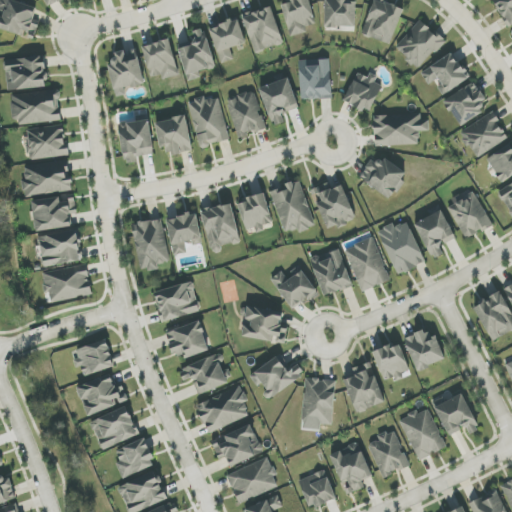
[(8,0),(1,0),(0,4),(0,28),(23,36),(24,35),(34,38),(39,23),(31,21),(35,9),(8,0)]
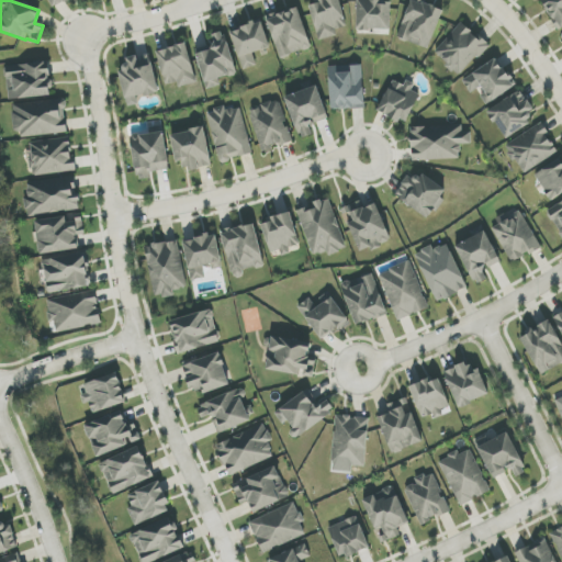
[(48,0),(53,9),(69,0),(48,0)]
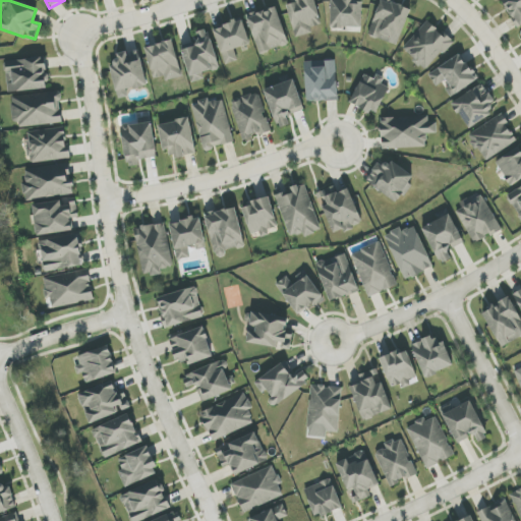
[(296,38),(313,33),(311,27),(322,25),(314,0),(294,0),(286,2),(296,38)]
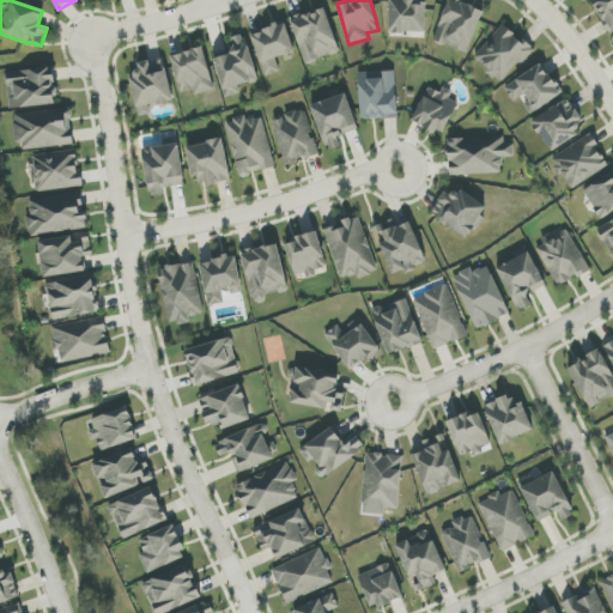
[(390,0),(390,32),(425,32),(425,0),(390,0)]
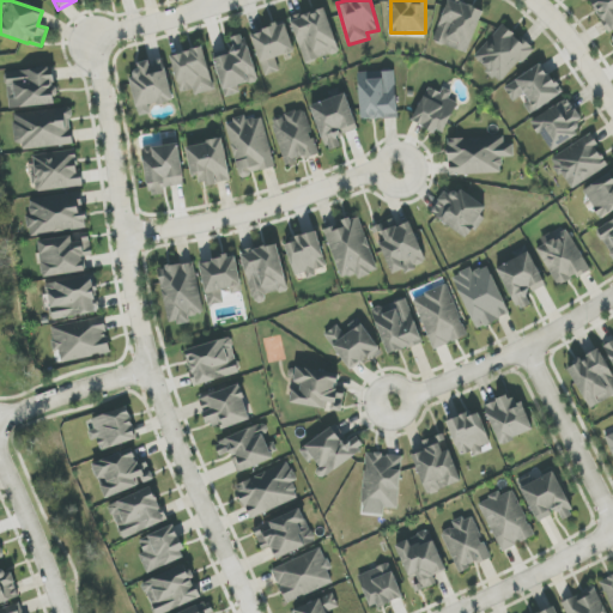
[(467,54),(484,11),(454,0),(449,0),(434,41),(467,54)]
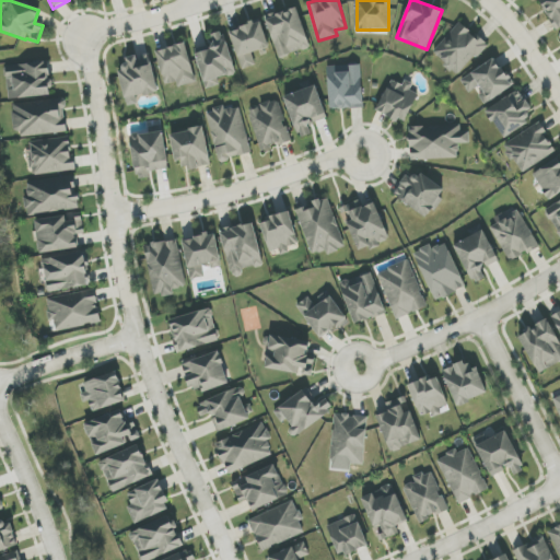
[(559,26),(559,0),(540,0),(539,1),(557,30),(559,26)]
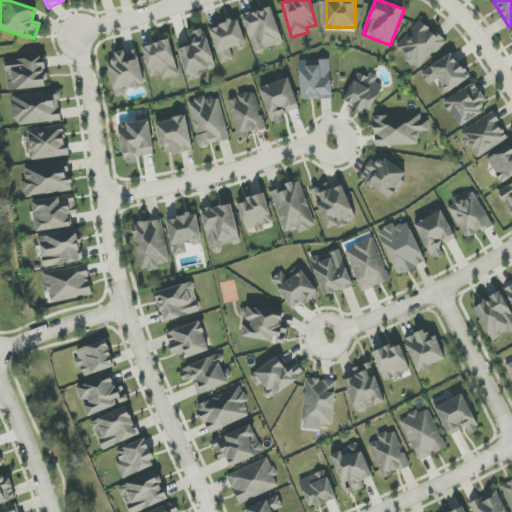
[(242,16),(255,53),(284,44),(271,6),(242,16)]
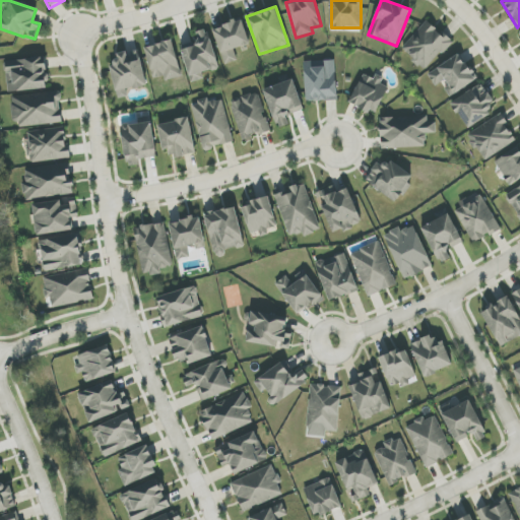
[(234,49),(250,44),(242,18),(213,27),(224,65),(238,61),(234,49)]
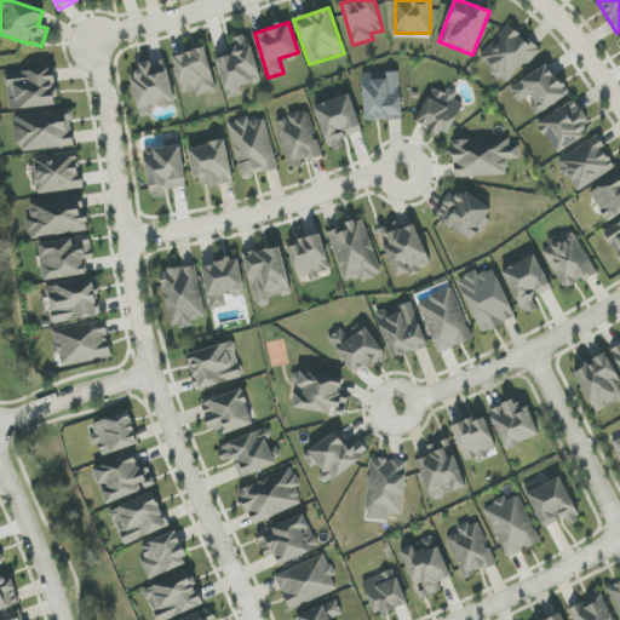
[(539,51),(510,24),(478,58),(507,85),(539,51)]
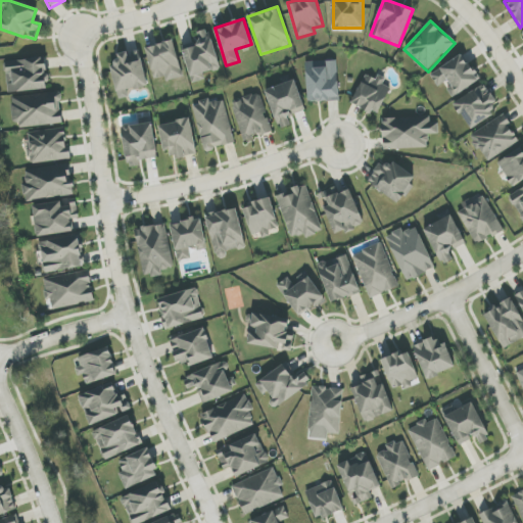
[(192,83),(205,80),(204,74),(220,69),(208,29),(196,33),(198,42),(182,47),(192,83)]
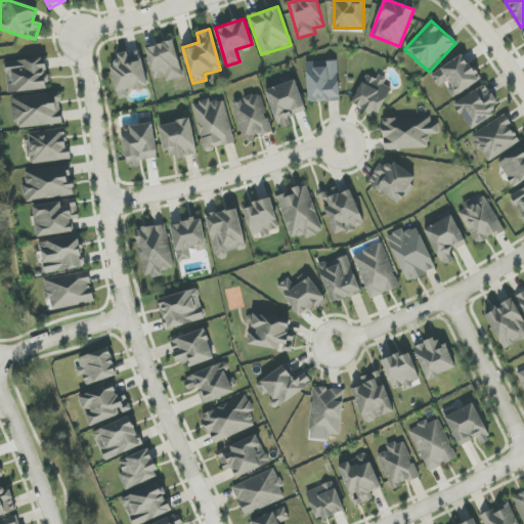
[(183,77),(173,40),(145,48),(155,80),(165,77),(167,82),(183,77)]
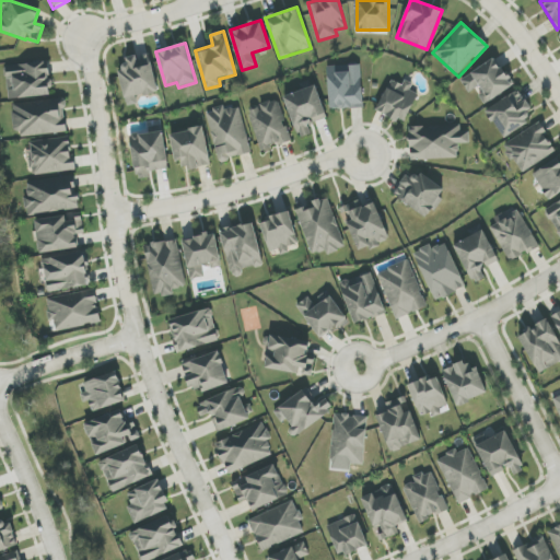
[(158,93),(150,53),(126,58),(127,67),(118,69),(127,106),(138,104),(136,97),(158,93)]
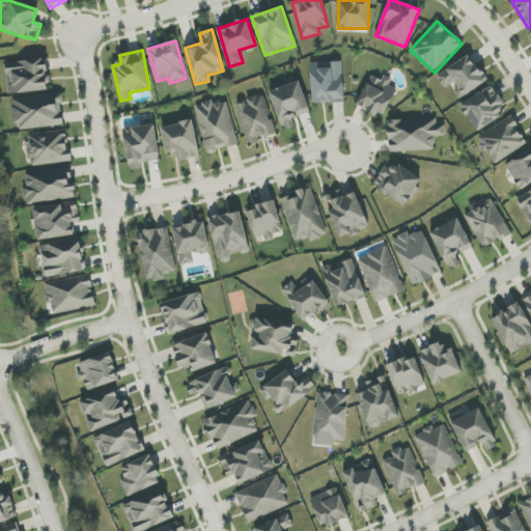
[(487,82),(471,55),(437,76),(446,90),(452,86),(459,99),(487,82)]
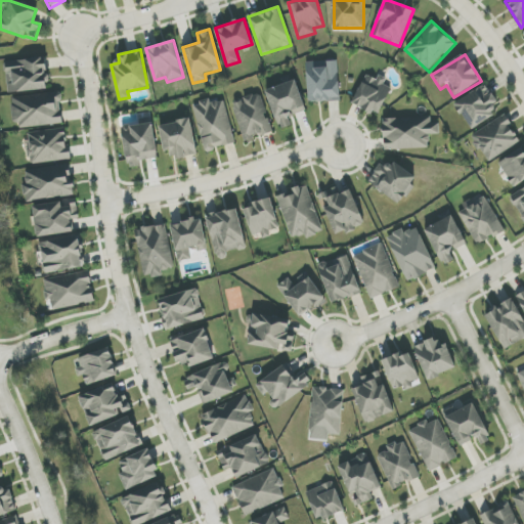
[(4,63),(9,94),(49,88),(44,56),(4,63)]
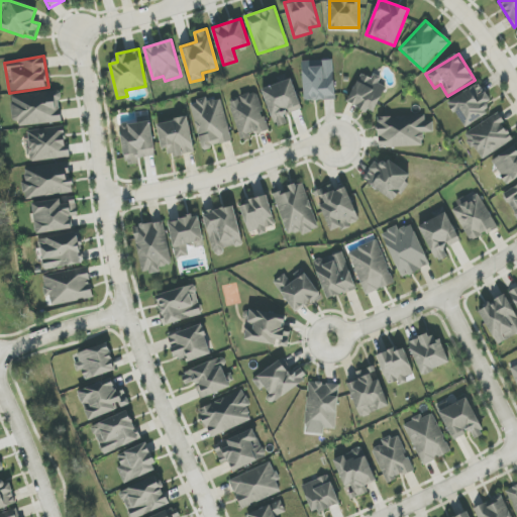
[(335,100),(334,61),(303,61),(304,101),(335,100)]
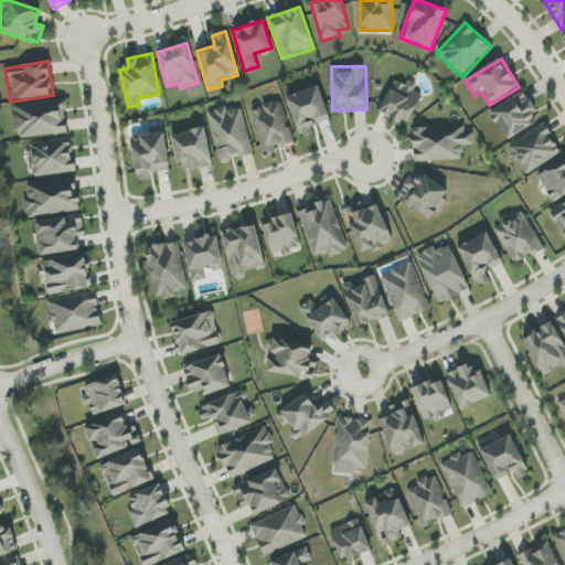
[(380,112),(407,125),(423,95),(414,91),(417,85),(408,81),(406,86),(396,81),(380,112)]
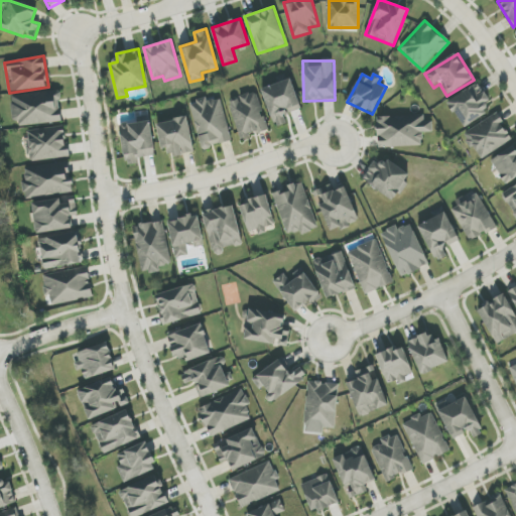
[(287,124),(284,115),(301,109),(291,79),(262,89),(275,128),(287,124)]
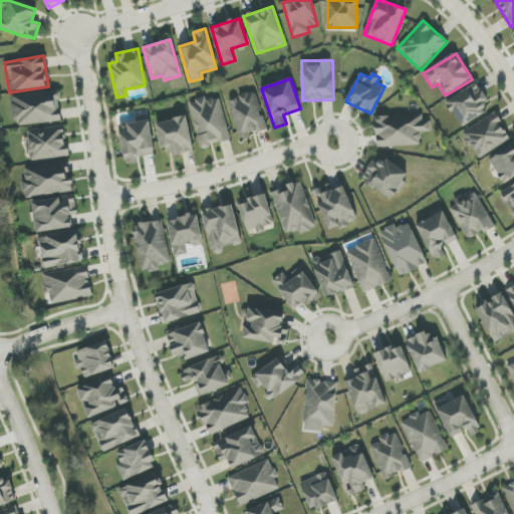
[(446,99),(461,127),(487,113),(482,104),(488,101),(478,83),(446,99)]
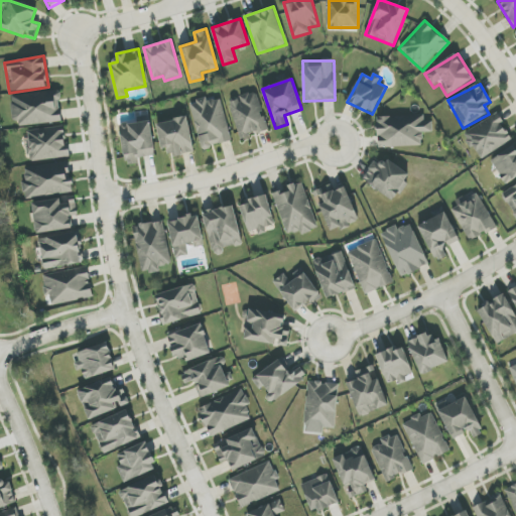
[(15,127),(60,122),(56,91),(12,97),(15,127)]
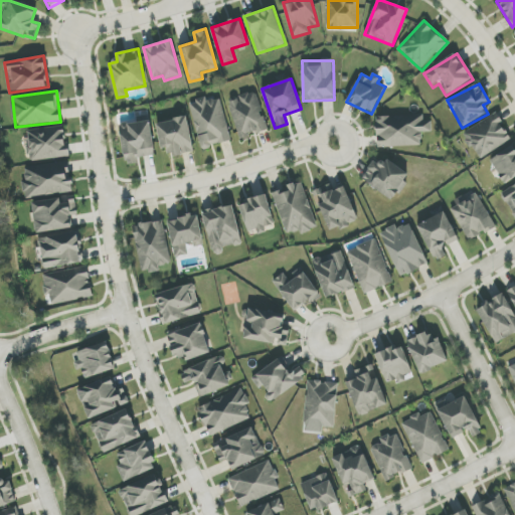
[(268,130),(255,92),(228,100),(240,138),(268,130)]
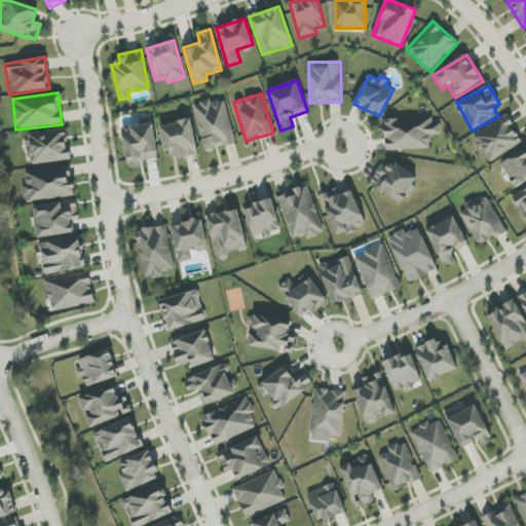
[(236,145),(225,99),(194,106),(205,152),(236,145)]
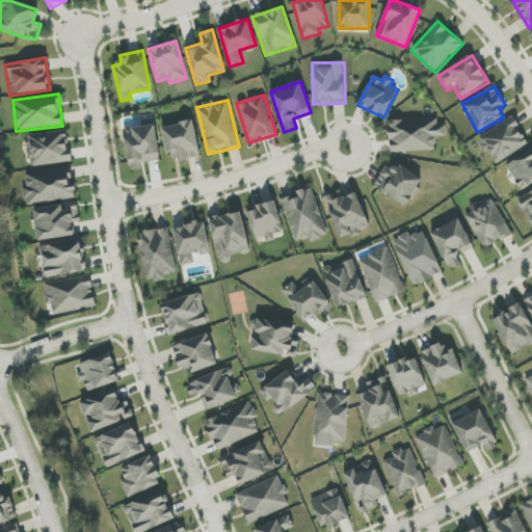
[(529,144),(512,117),(478,137),(495,165),(529,144)]
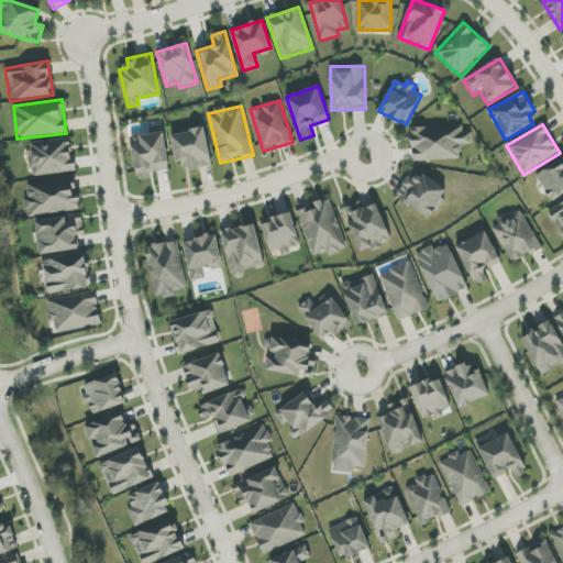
[(462,159),(461,144),(473,144),(472,131),(463,131),(463,125),(411,128),(412,161),(462,159)]
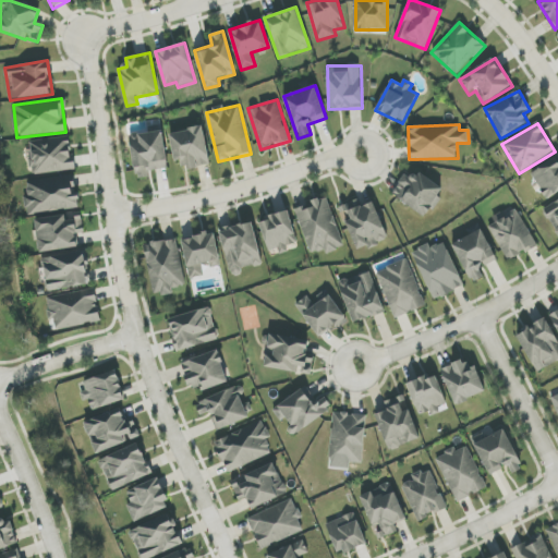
[(167,169),(161,125),(153,126),(153,132),(130,134),(135,179),(149,178),(148,170),(167,169)]
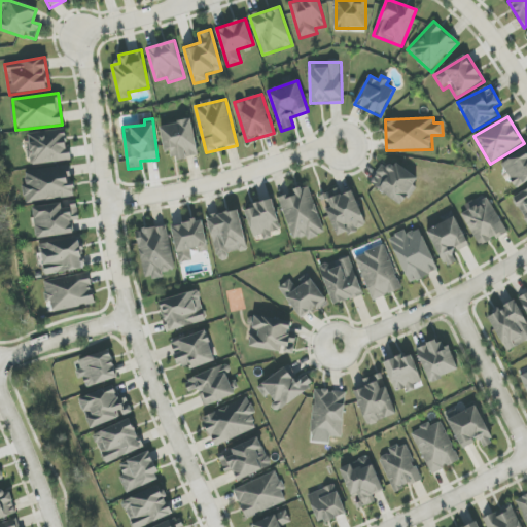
[(198,157),(194,120),(161,125),(164,152),(173,151),(174,160),(198,157)]
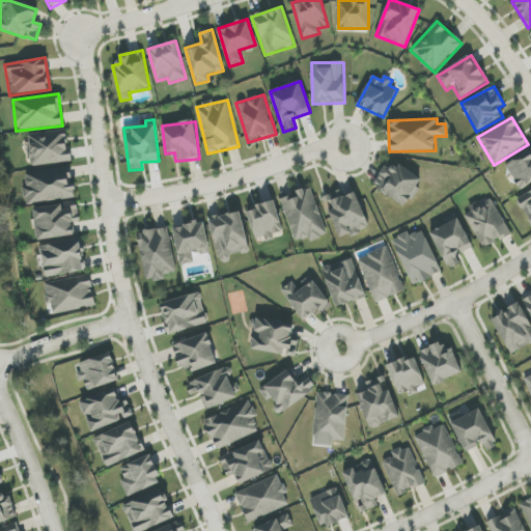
[(28,135),(32,167),(71,162),(66,130),(28,135)]
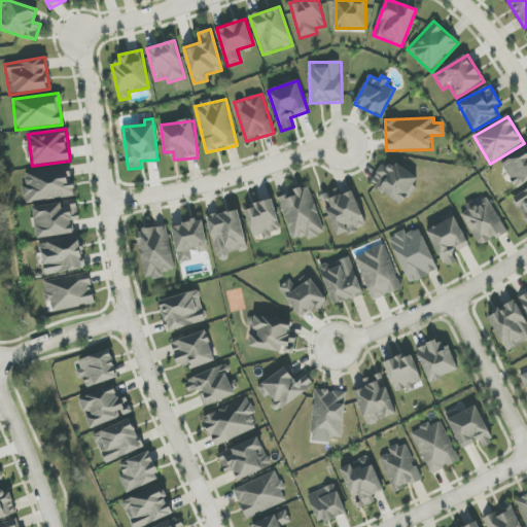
[(526,147),(501,164),(516,188),(526,181),(526,147)]
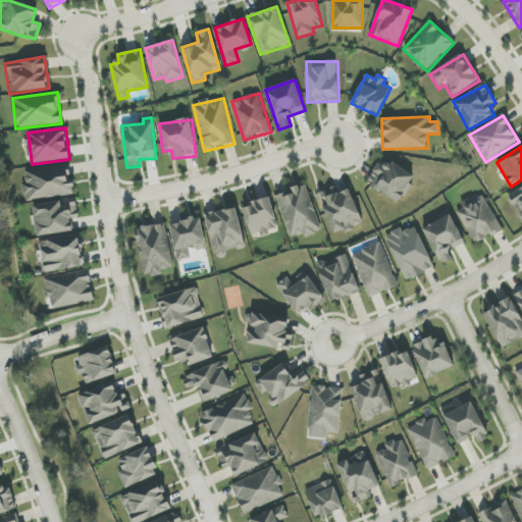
[(398,204),(416,177),(392,160),(386,167),(380,162),(367,181),(398,204)]
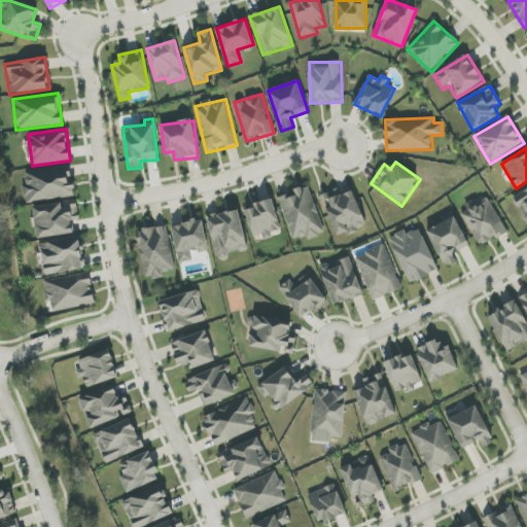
[(24,172),(28,203),(75,197),(73,182),(69,182),(66,166),(24,172)]
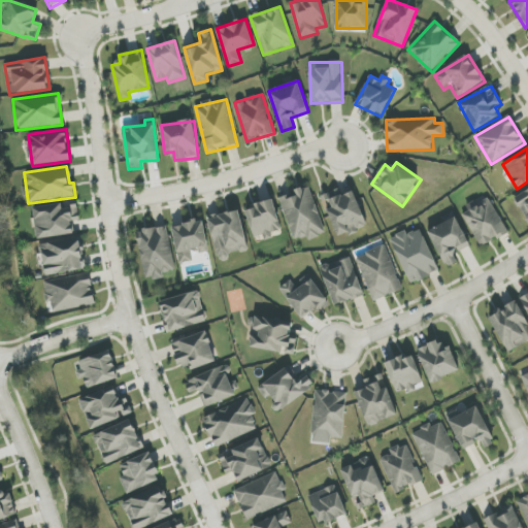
[(279,196),(294,240),(307,236),(308,240),(326,234),(310,187),(279,196)]
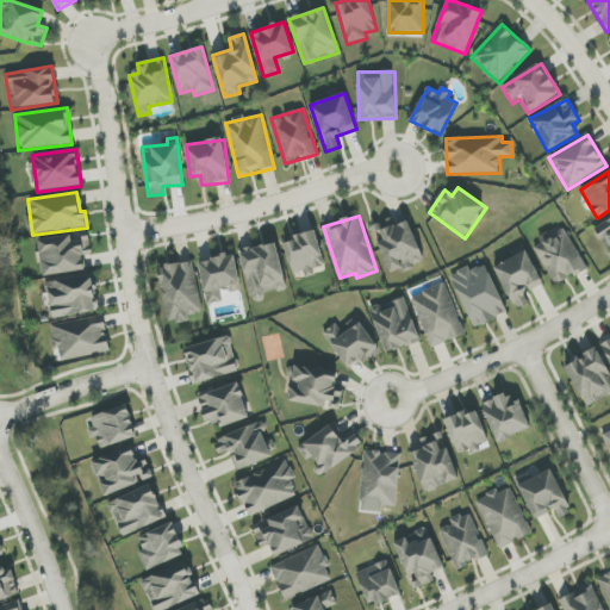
[(391,274),(424,261),(409,221),(393,228),(390,218),(374,225),(379,238),(377,240),(391,274)]
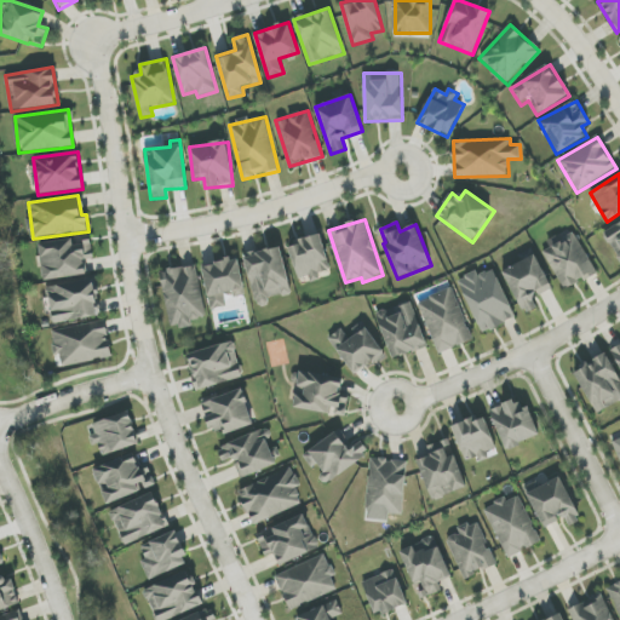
[(619,222),(603,233),(619,259),(619,222)]
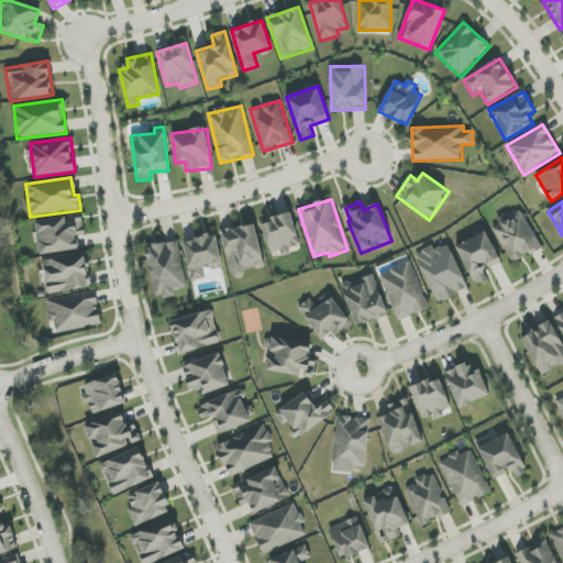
[(510,263),(541,251),(525,212),(495,225),(510,263)]
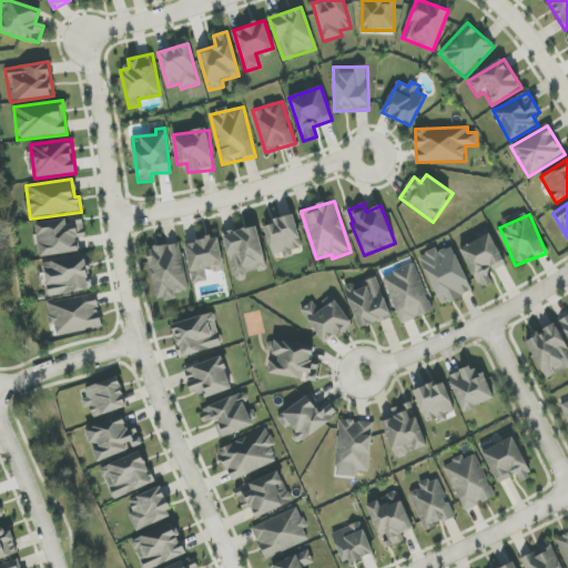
[(273,256),(283,253),(284,259),(294,256),(292,251),(303,247),(294,215),(264,223),(273,256)]
